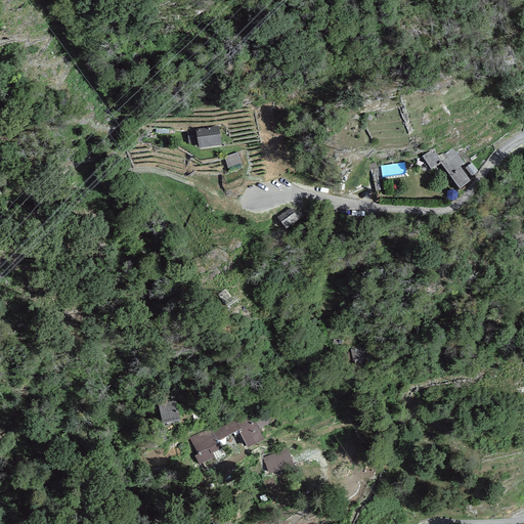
[(194,131),(187,132),(188,143),(198,142),(199,148),(221,146),(219,126),(194,129),(194,131)]
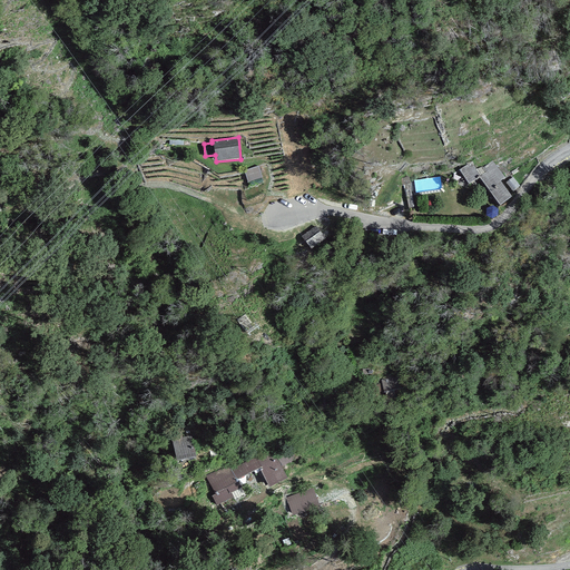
[(475,170),(471,164),(460,172),(469,185),(479,177),(499,206),(511,197),(501,182),(505,178),(493,160),(483,167),(482,166),(475,170)]
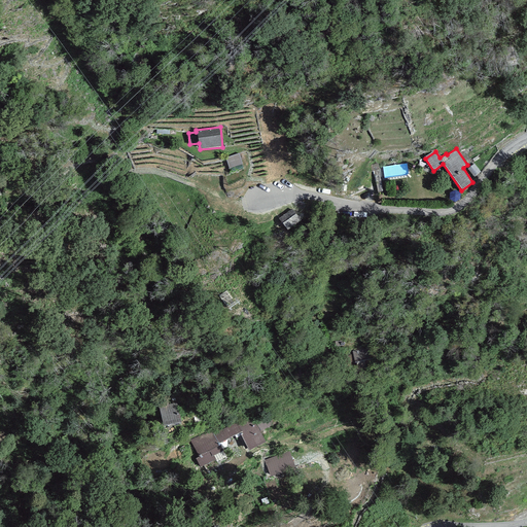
[(239,153),(225,157),(230,169),(242,165),(239,153)]
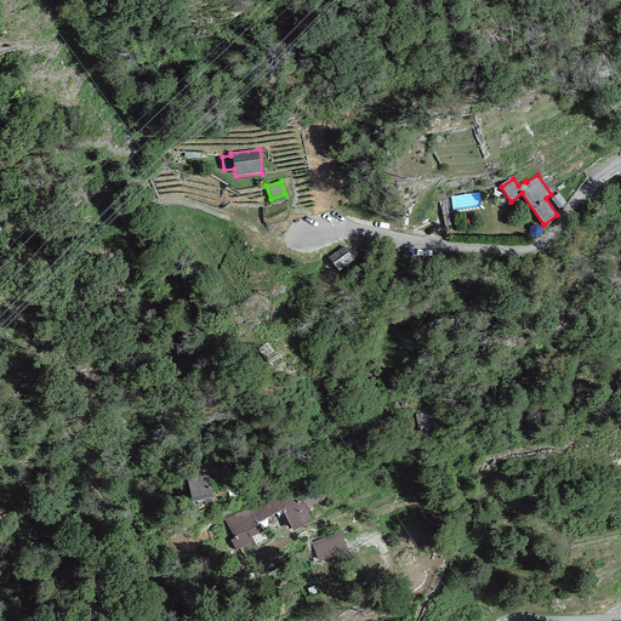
[(567,203),(558,193),(551,199),(559,209),(567,203)]
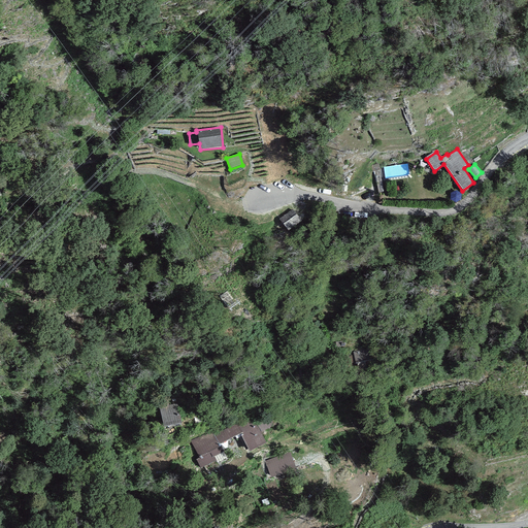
[(302,222),(297,215),(283,224),(288,231),(302,222)]
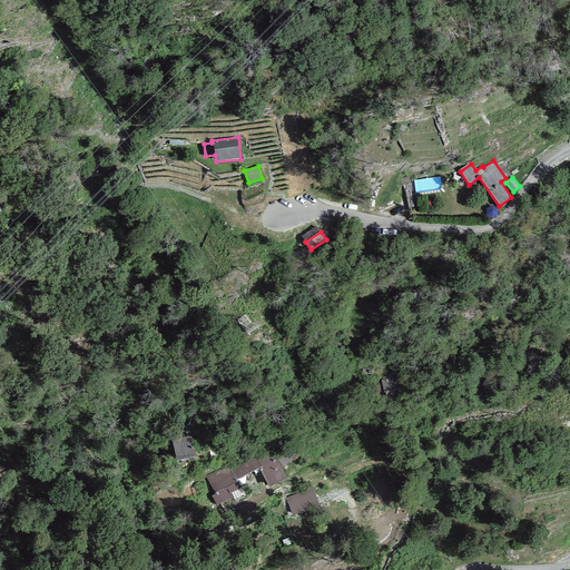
[(381,381),(383,392),(413,385),(411,374),(381,381)]
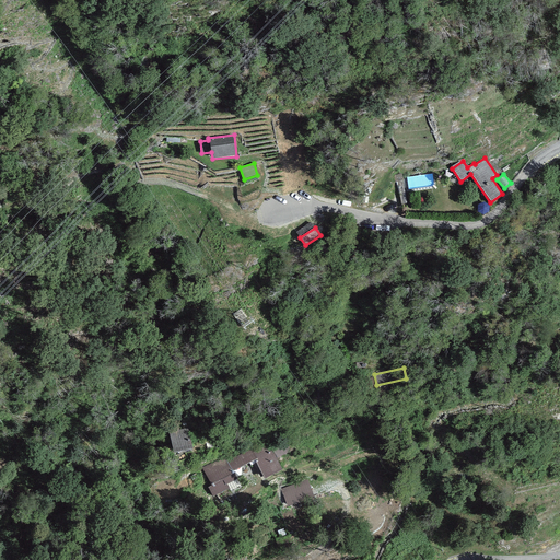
[(177,420),(167,422),(174,454),(193,450),(188,428),(179,430),(177,420)]
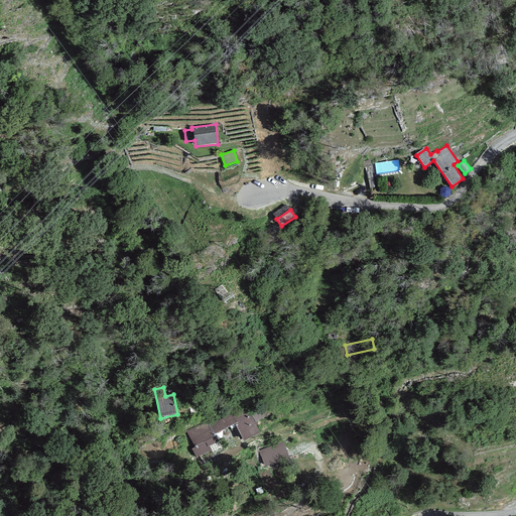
[(210,424),(215,434),(235,424),(244,441),(259,433),(254,422),(264,417),(259,407),(250,412),(248,408),(234,415),(232,412),(210,424)]
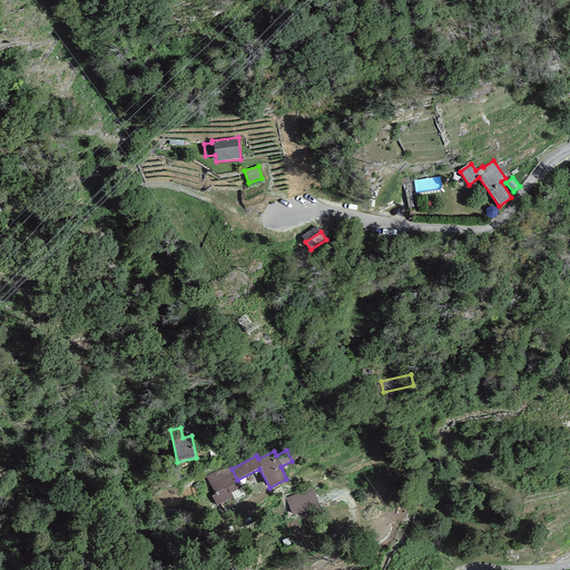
[(237,480),(232,469),(229,464),(206,475),(216,494),(213,495),(217,504),(232,497),(229,493),(241,488),(237,480)]
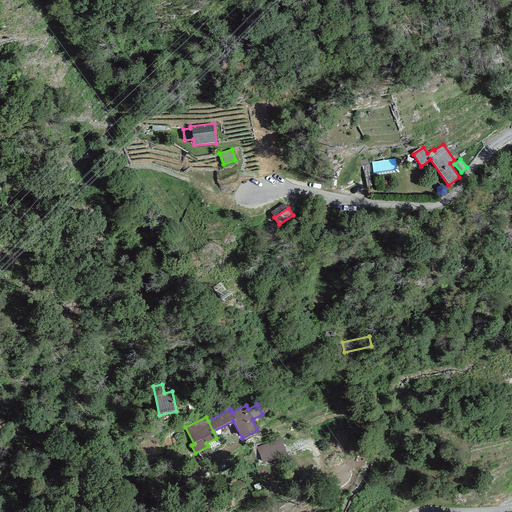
[(281,438),(257,447),(262,463),(287,454),(281,438)]
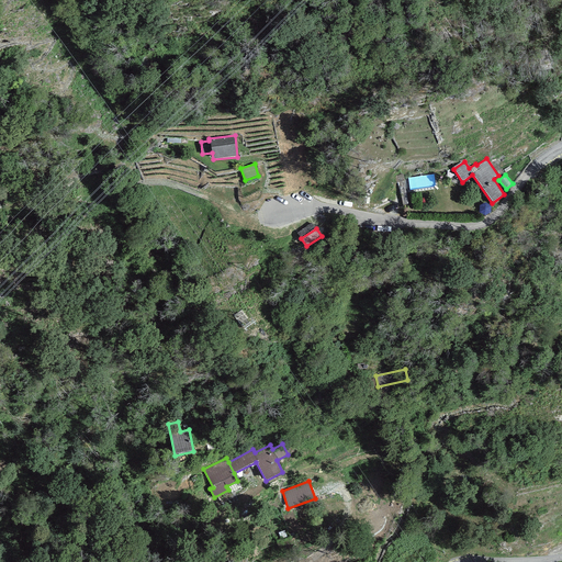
All buildings are outlined.
